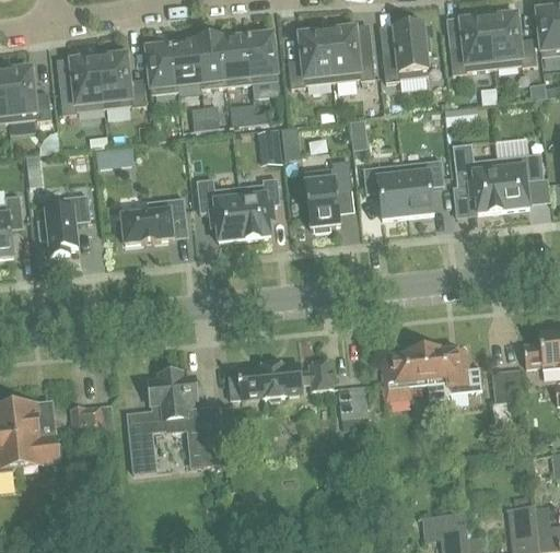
[(541,56),(559,54),(559,7),(537,9),(541,56)]
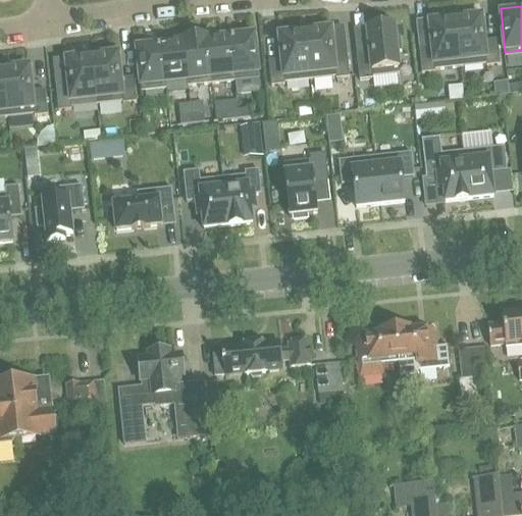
[(456,15),(461,62),(486,60),(486,62),(501,60),(498,35),(484,37),(481,12),(456,15)]
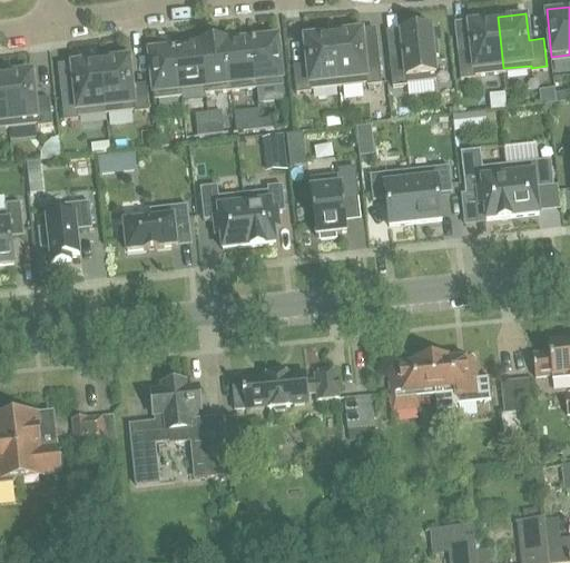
[(503,68),(498,17),(469,19),(472,47),(458,48),(461,76),(475,73),(475,71),(503,68)]
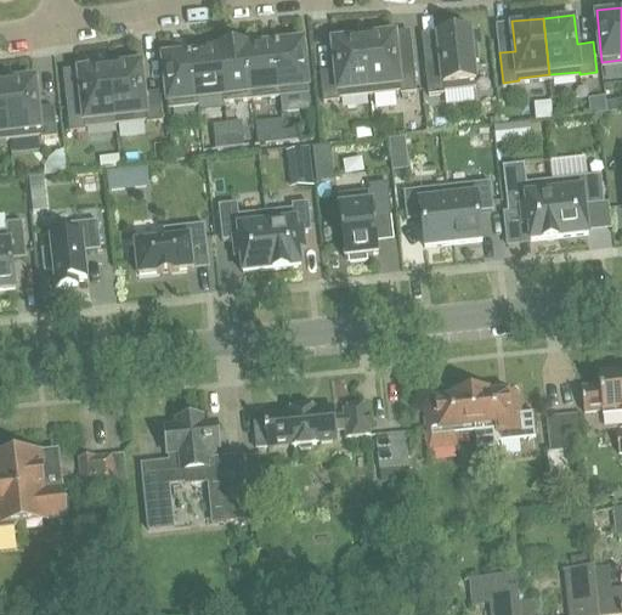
[(441,58),(425,61),(429,90),(445,89),(445,86),(476,83),(474,57),(479,56),(476,38),(471,39),(469,20),(451,22),(452,28),(437,29),(441,58)]
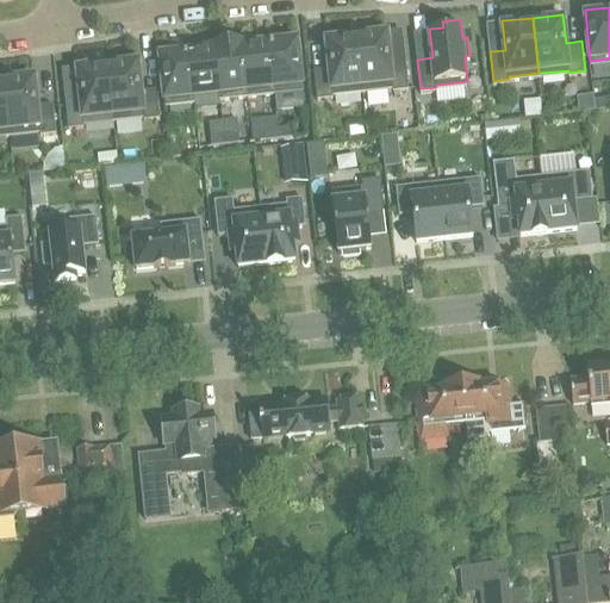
[(387,29),(356,32),(362,88),(393,85),(393,87),(409,86),(405,56),(391,57),(387,29)]
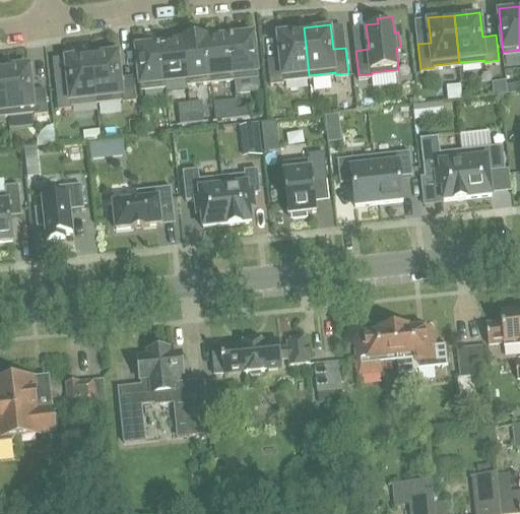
[(309,75),(304,27),(278,30),(280,55),(268,57),(270,81),(283,80),(283,78),(309,75)]
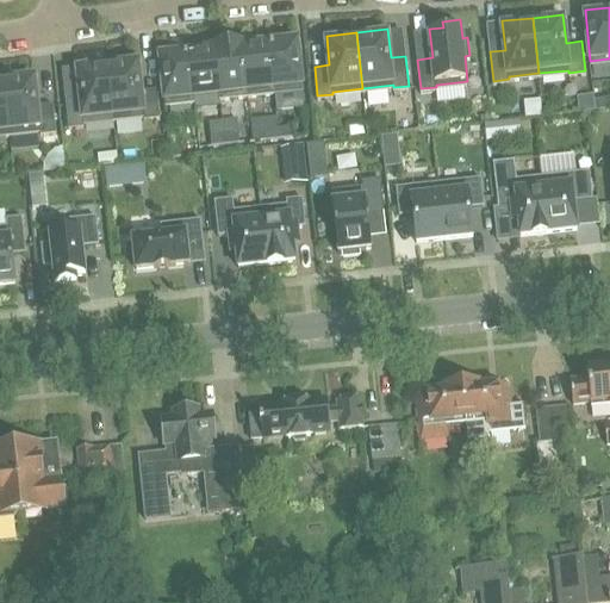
[(268,39),(274,89),(303,87),(297,36),(268,39)]
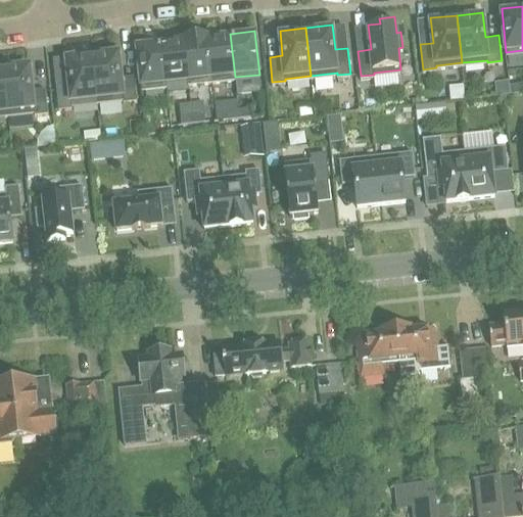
[(189,82),(211,80),(206,34),(184,36),(189,82)]
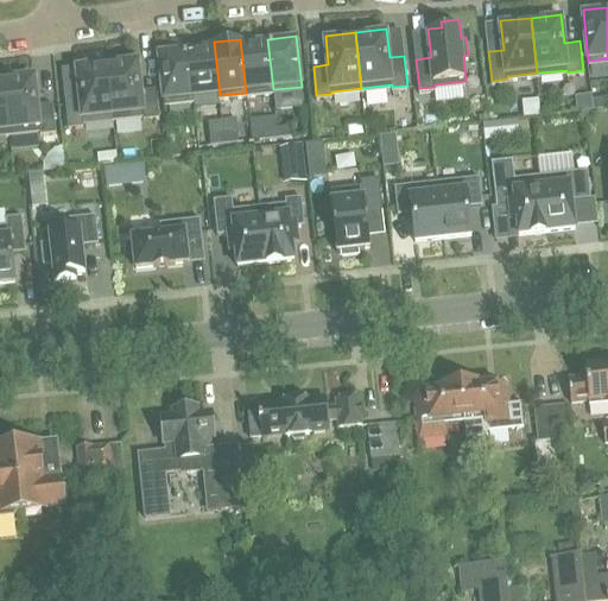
[(241,39),(240,39),(246,93),(273,89),(267,39),(242,42),(241,39)]
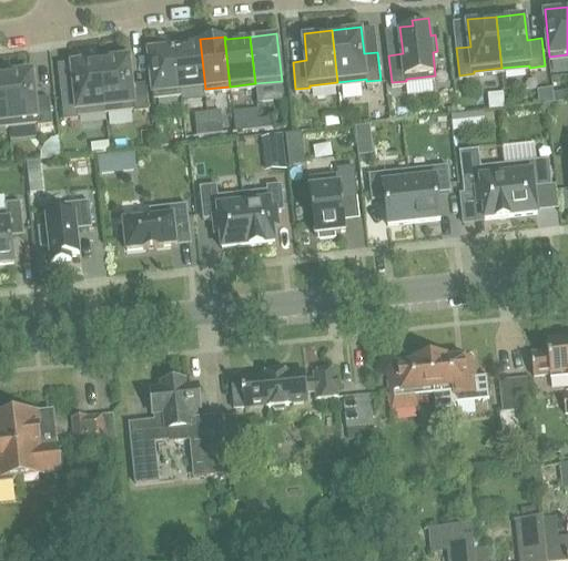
[(199,42),(174,44),(180,92),(181,92),(181,85),(204,83),(204,90),(205,89),(200,39),(199,39),(199,42)]
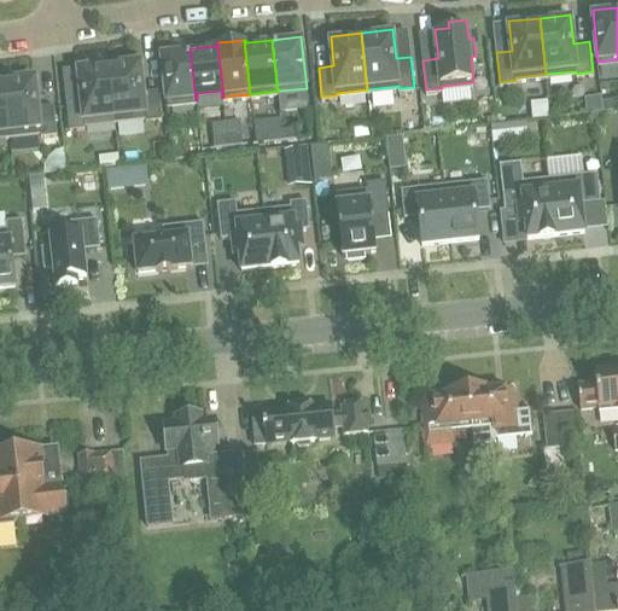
[(168,104),(196,100),(190,48),(162,52),(168,104)]
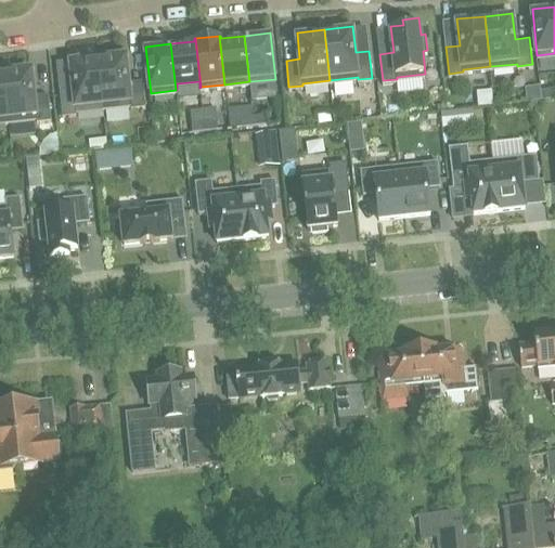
[(98,55),(103,100),(130,96),(131,105),(145,104),(142,77),(129,79),(126,52),(98,55)]
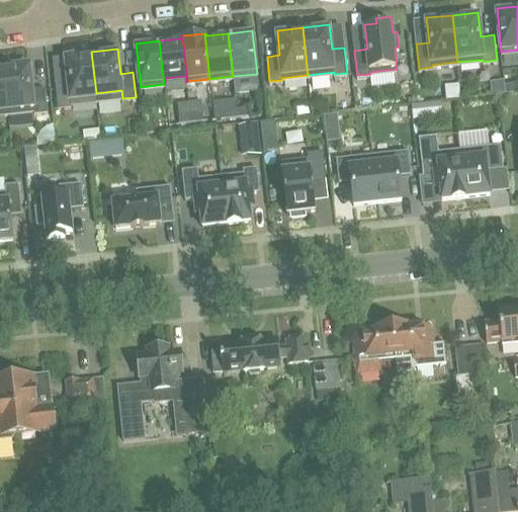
[(71,96),(96,93),(91,52),(66,55),(68,79),(55,81),(58,105),(71,104),(71,96)]
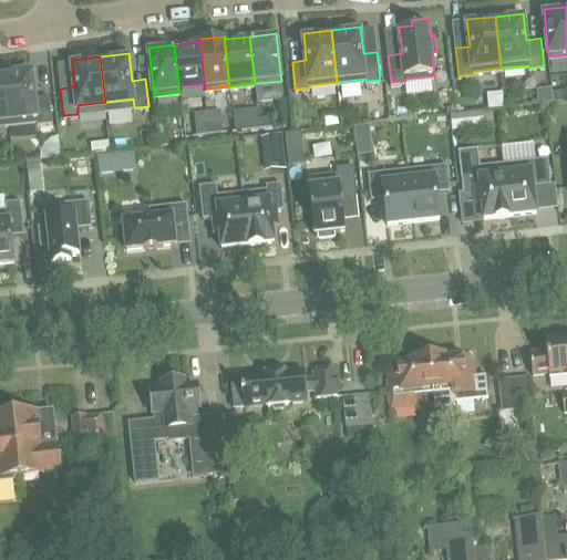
[(3,71),(9,123),(38,120),(38,122),(52,120),(49,93),(34,94),(32,68),(3,71)]
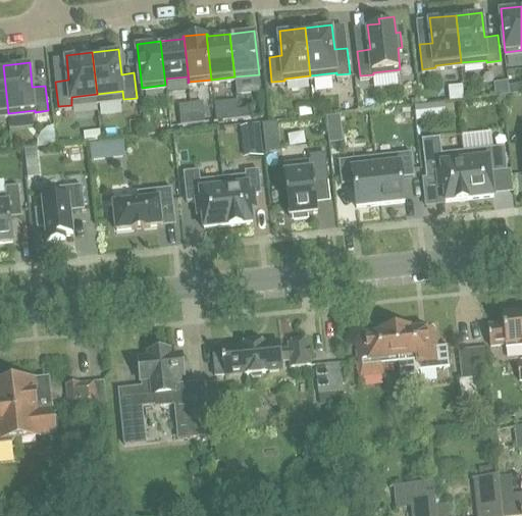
[(3,65),(0,65),(0,113),(8,113),(3,65)]
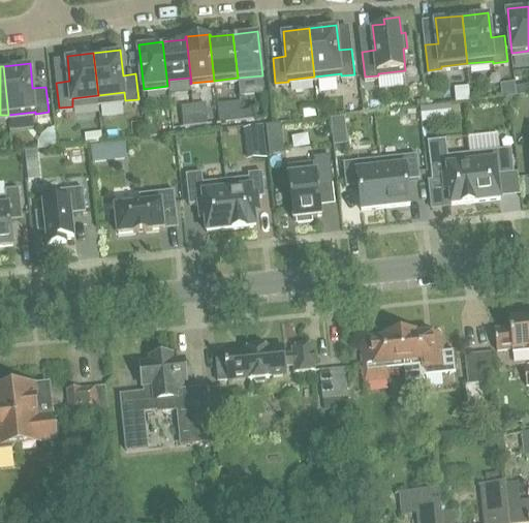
[(517,91),(528,90),(528,81),(516,82),(517,91)]
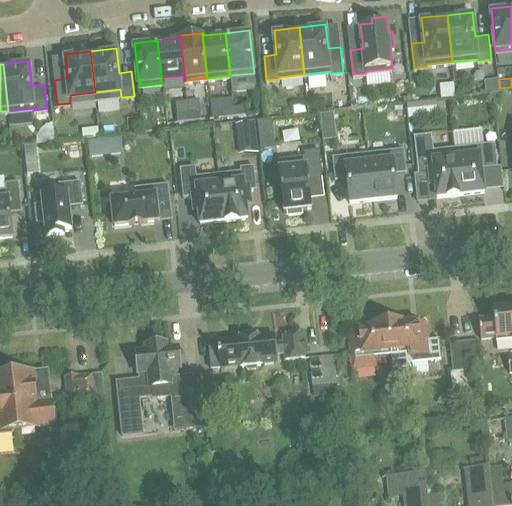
[(245,101),(233,103),(234,112),(246,111),(245,101)]
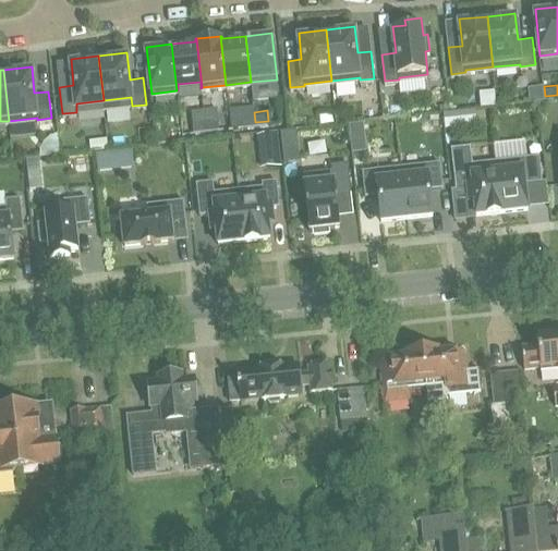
[(255,122),(254,112),(241,113),(242,123),(255,122)]
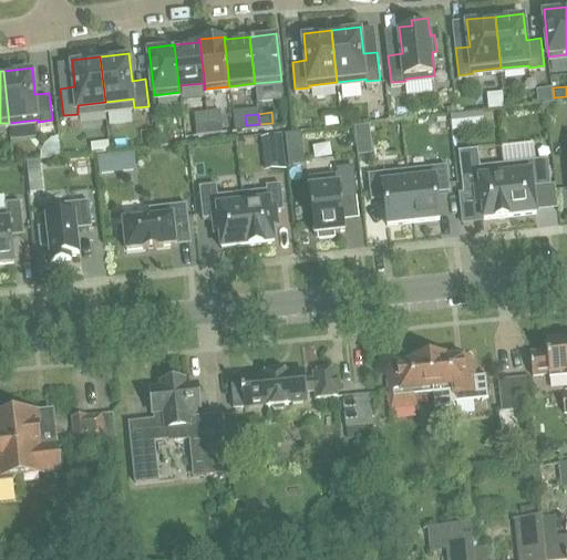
[(222,118),(208,120),(209,130),(223,128),(222,118)]
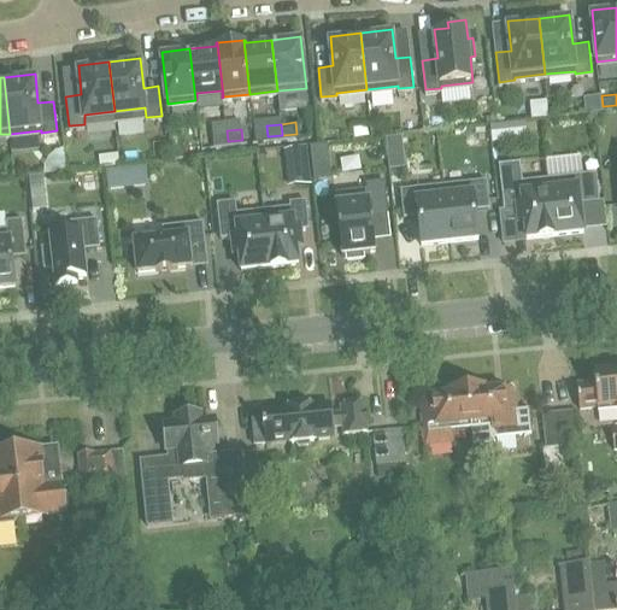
[(228,141),(227,130),(212,132),(213,142),(228,141)]
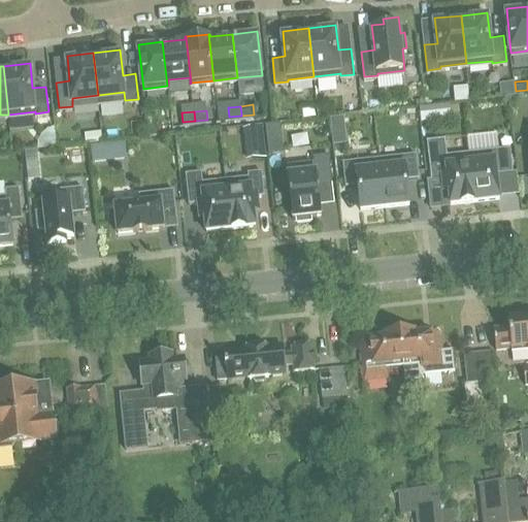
[(146,123),(147,132),(161,131),(160,122),(146,123)]
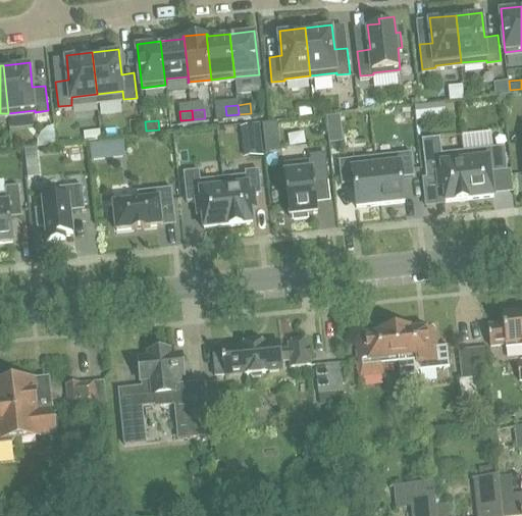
[(241,134),(262,132),(260,120),(240,122),(241,134)]
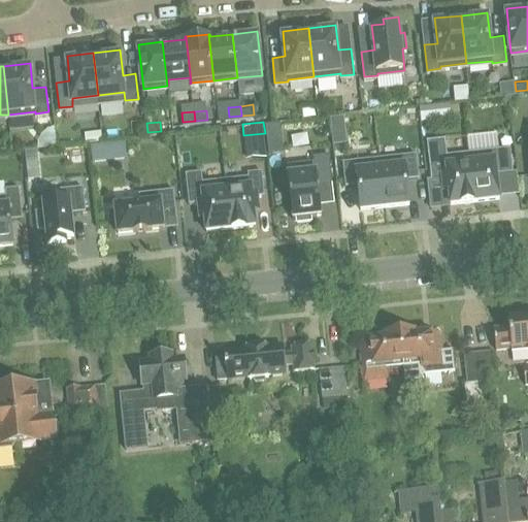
[(105,140),(94,141),(95,155),(106,154),(105,140)]
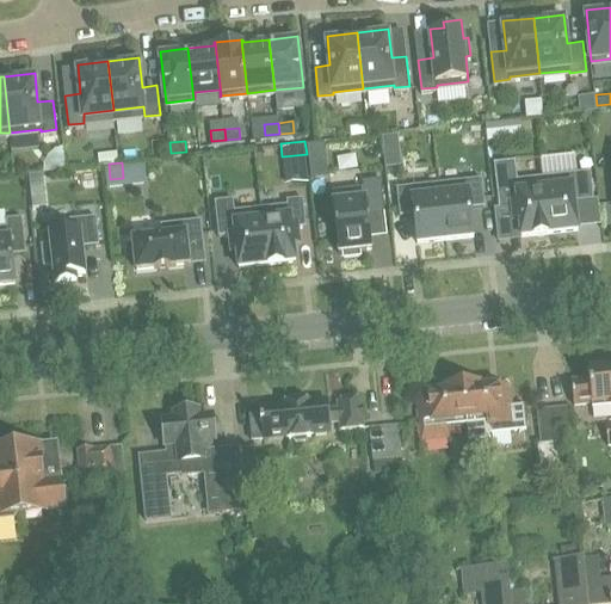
[(543,172),(549,229),(578,226),(574,197),(593,195),(591,166),(543,172)]
